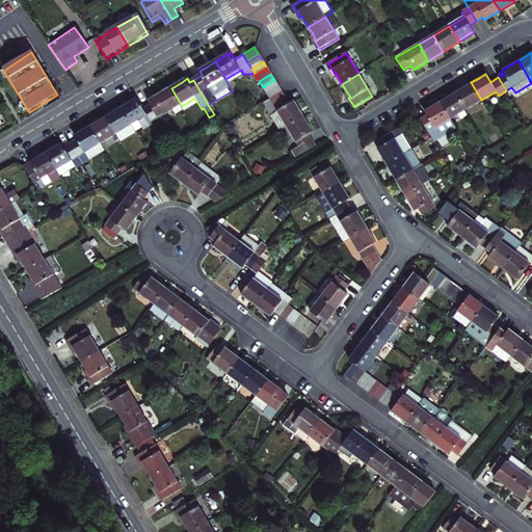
[(278,86),(274,80),(263,87),(266,94),(278,86)]
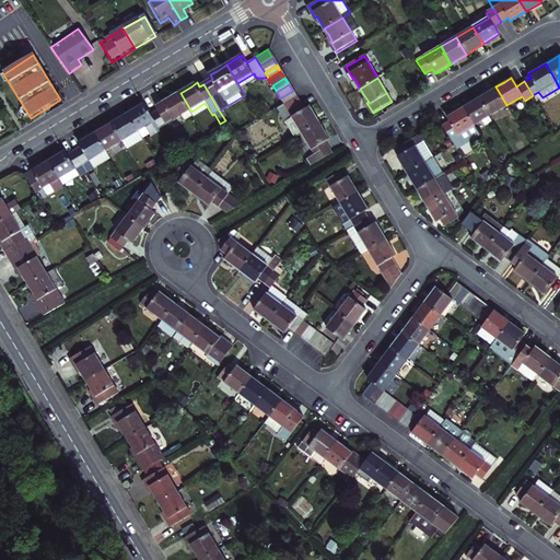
[(488,91),(480,96),(491,115),(506,105),(496,86),(488,91)]
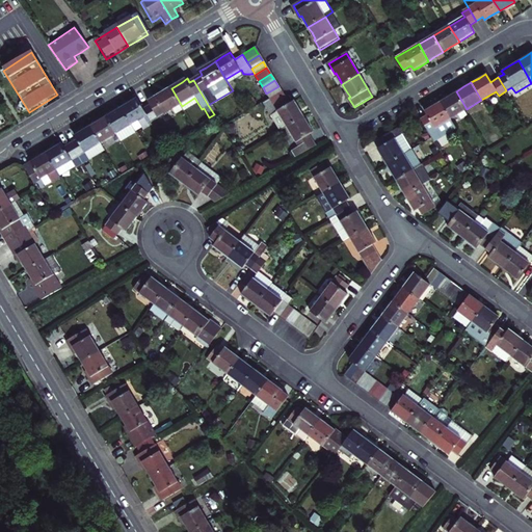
[(266,94),(270,99),(282,91),(278,86),(266,94)]
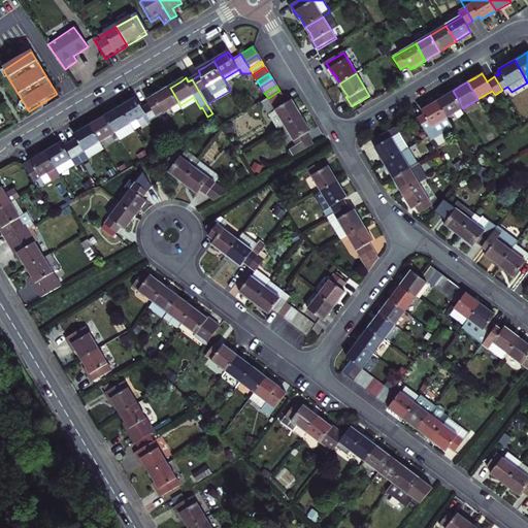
[(156,101),(150,105),(158,118),(180,105),(170,88),(161,93),(154,97),(156,101)]
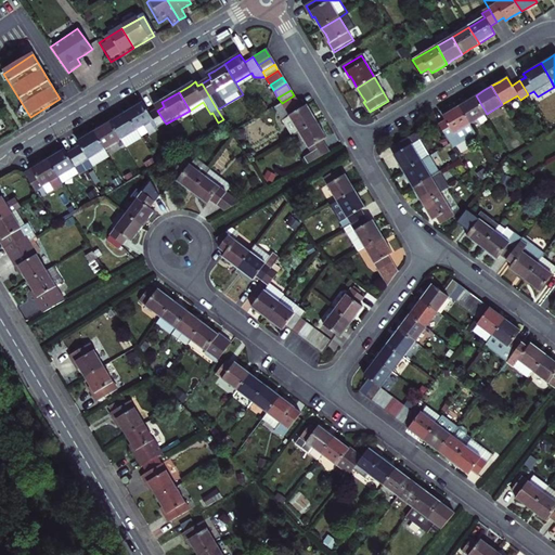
[(294,95),(282,103),(286,110),(299,101),(295,94),(294,95)]
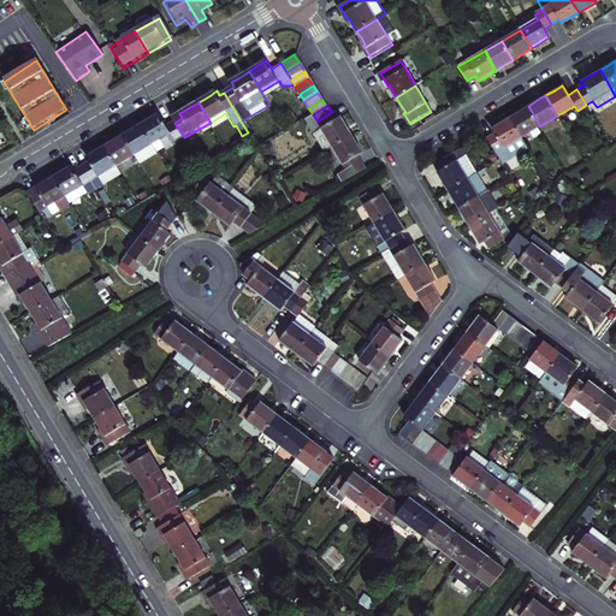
[(520,111),(510,117),(522,137),(540,126),(528,106),(520,111)]
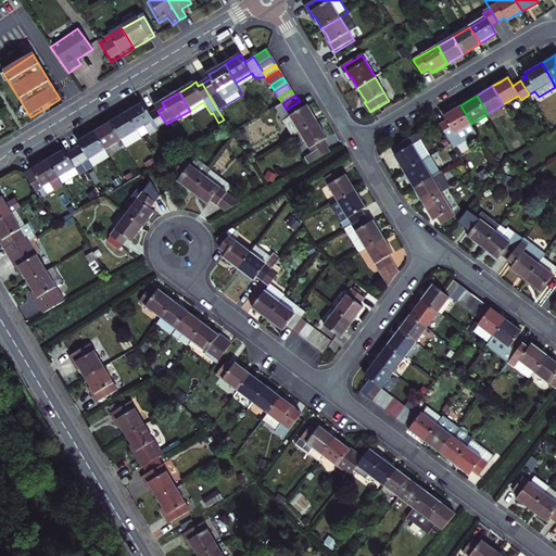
[(304,109),(300,101),(287,110),(290,116),(304,109)]
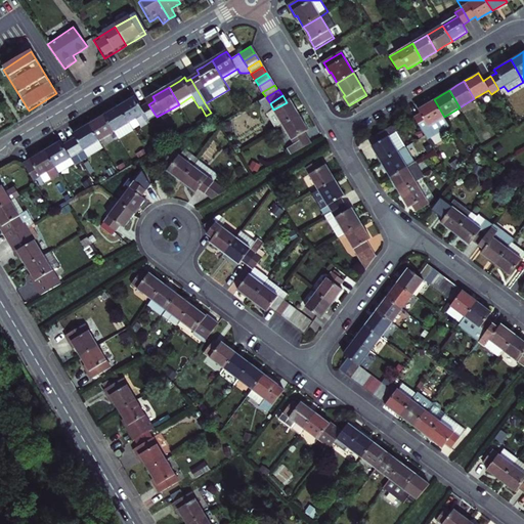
[(130,101),(121,106),(135,130),(157,117),(148,104),(142,107),(136,97),(130,101)]
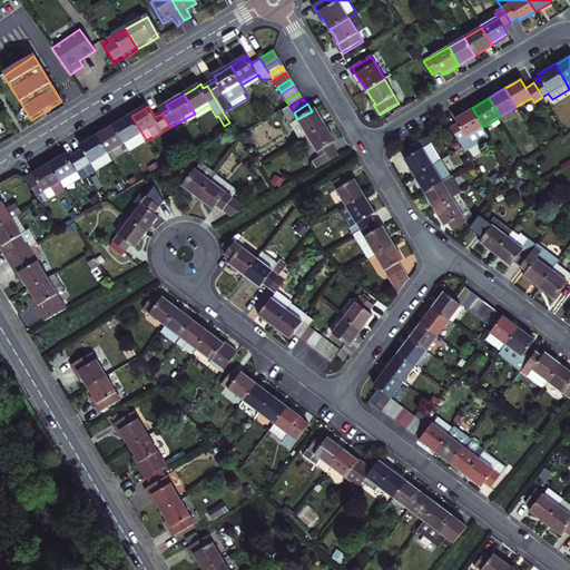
[(322,117),(317,108),(312,111),(297,119),(294,112),(290,106),(281,110),(300,141),(308,136),(327,124),(322,117)]
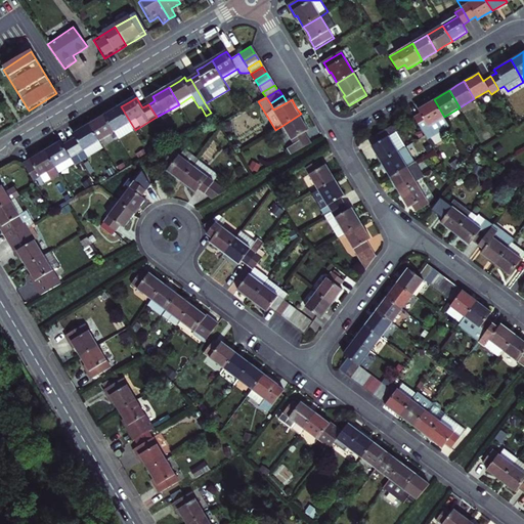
[(415,117),(428,139),(449,126),(444,117),(434,99),(426,104),(418,108),(421,113),(415,117)]
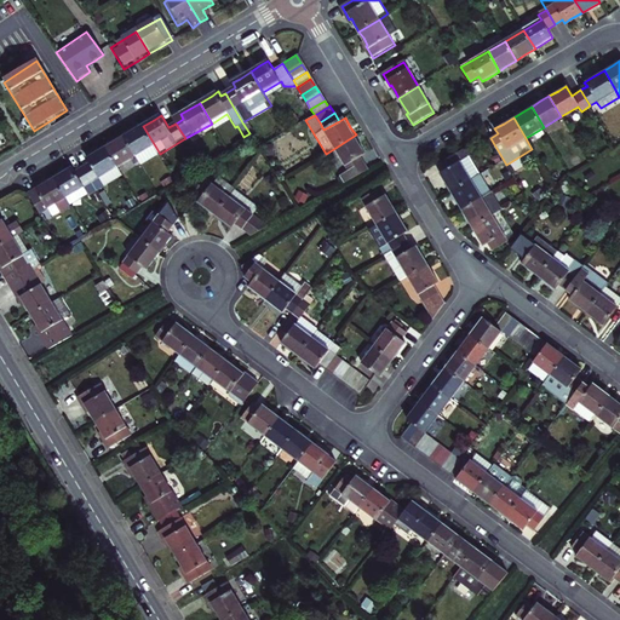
[(160,154),(143,126),(136,131),(125,137),(137,158),(142,166),(160,154)]
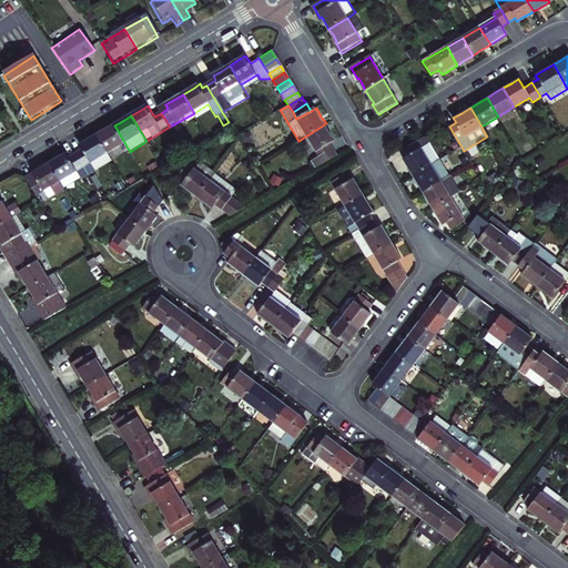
[(326,123),(307,135),(318,155),(312,160),(316,168),(337,155),(331,145),(336,142),(332,134),(326,123)]
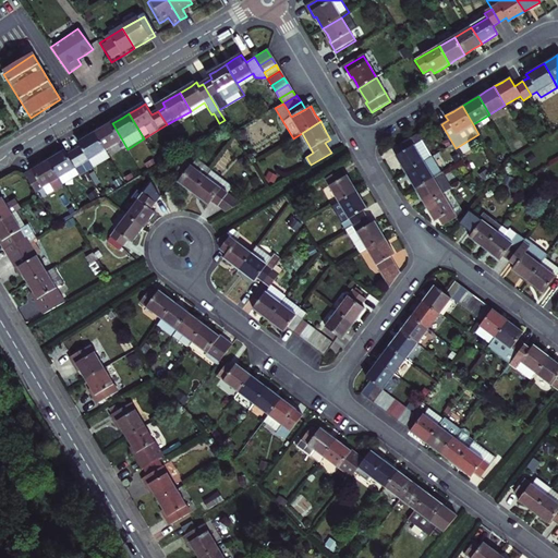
[(123,142),(112,123),(105,129),(96,133),(107,152),(123,142)]
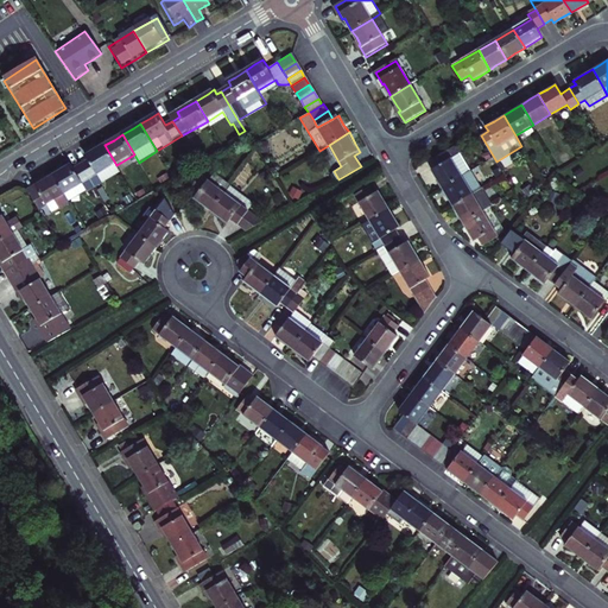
[(457,143),(448,149),(453,157),(461,151),(462,150),(457,143)]
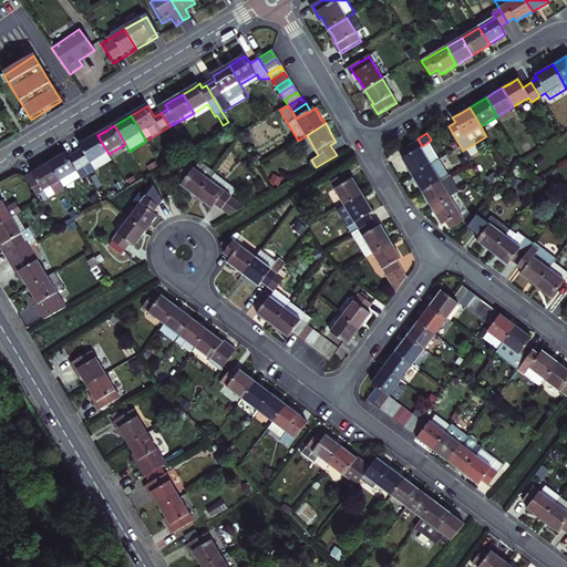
[(84,168),(109,154),(98,135),(88,142),(80,146),(82,150),(76,154),(84,168)]
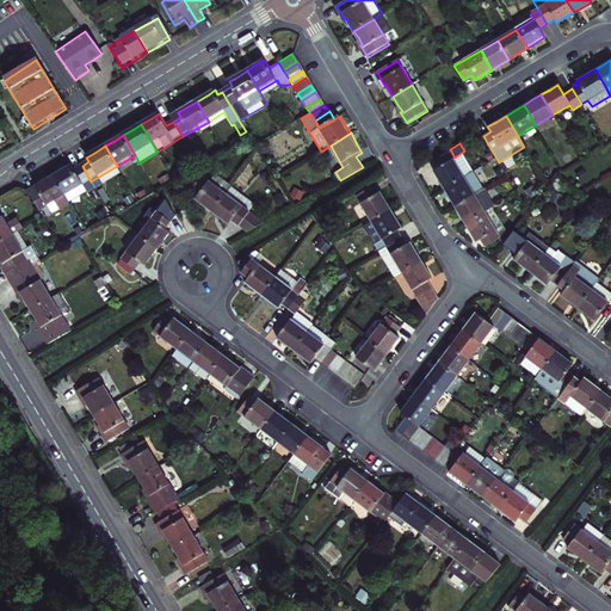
[(440,177),(445,186),(474,170),(463,152),(455,158),(450,149),(436,158),(439,165),(434,168),(440,177)]
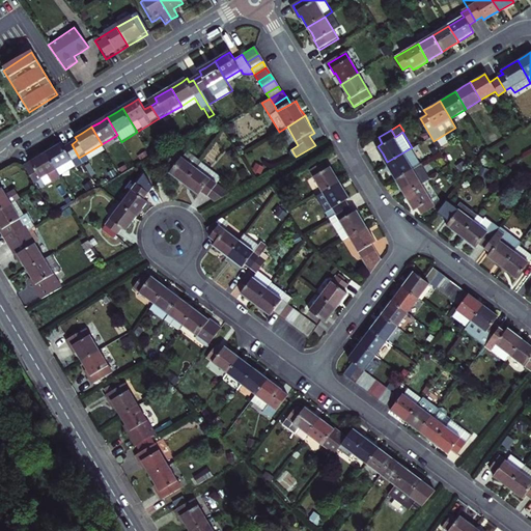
[(58,171),(79,158),(72,144),(66,147),(63,144),(54,149),(48,154),(58,171)]
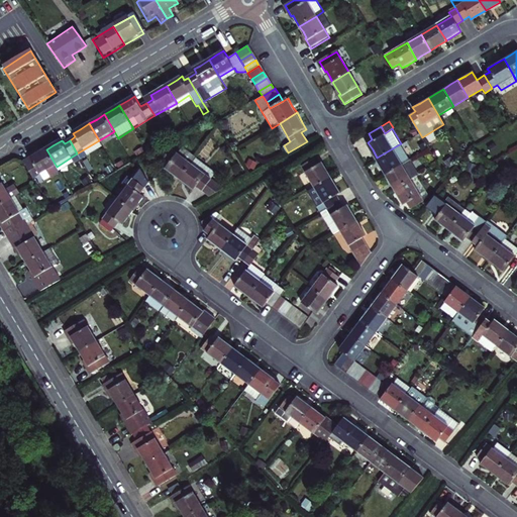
[(386,173),(411,159),(402,143),(401,143),(377,158),(382,165),(386,173)]
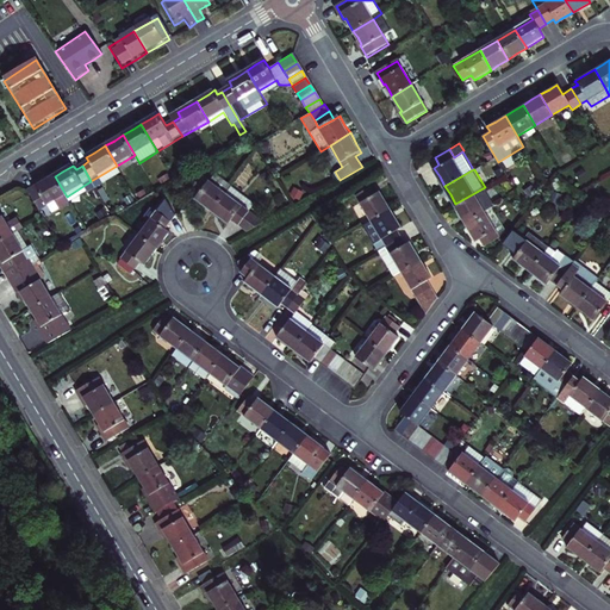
[(266,174),(260,176),(266,186),(271,182),(266,174)]
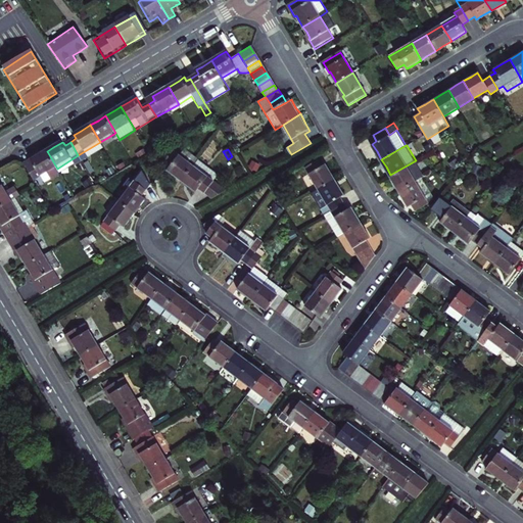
[(61,176),(57,169),(47,151),(38,156),(31,160),(34,164),(28,169),(35,182),(49,173),(54,181),(61,176)]
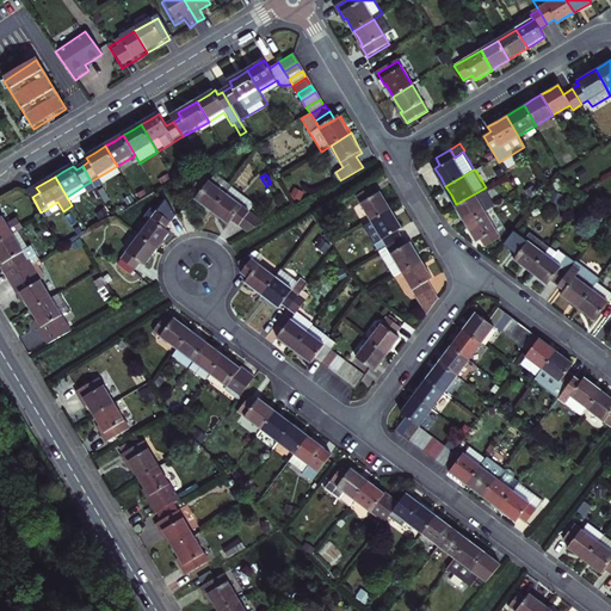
[(199,181),(191,195),(198,199),(195,204),(203,211),(213,217),(224,199),(230,192),(213,179),(207,187),(199,181)]
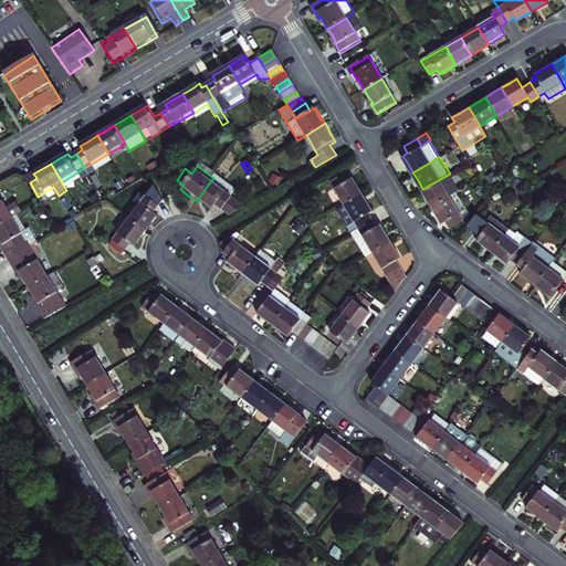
[(433,206),(457,191),(461,189),(451,173),(450,174),(422,189),(427,197),(433,206)]
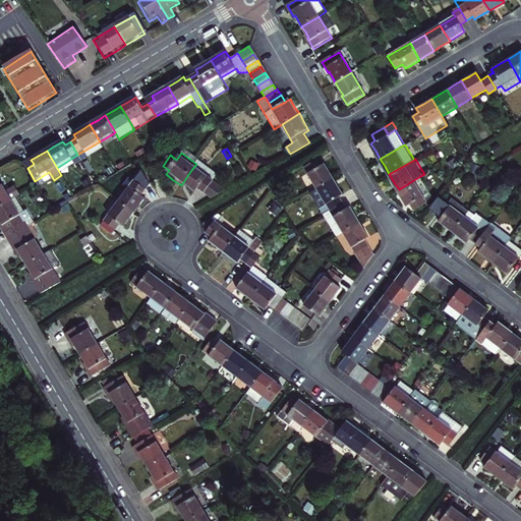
[(250,160),(247,167),(255,171),(258,164),(250,160)]
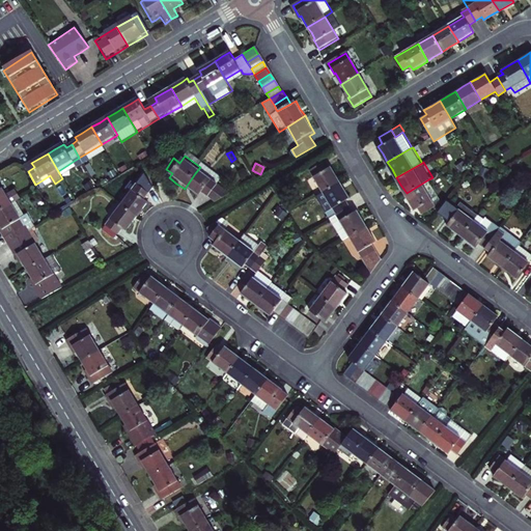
[(310,170),(324,193),(340,183),(336,174),(331,167),(327,170),(323,163),(310,170)]
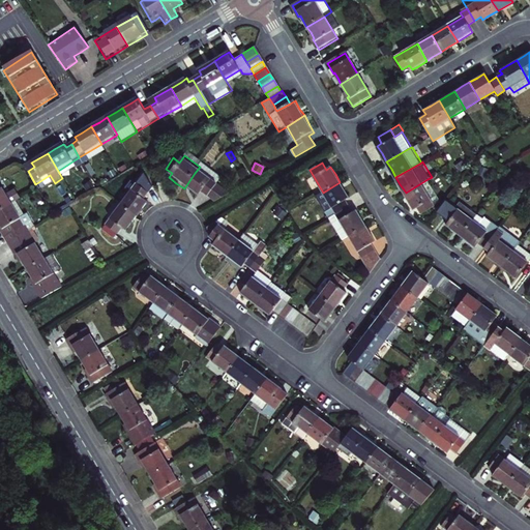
[(222,182),(200,167),(195,173),(184,188),(194,195),(200,200),(203,196),(214,204),(227,198),(216,189),(222,182)]
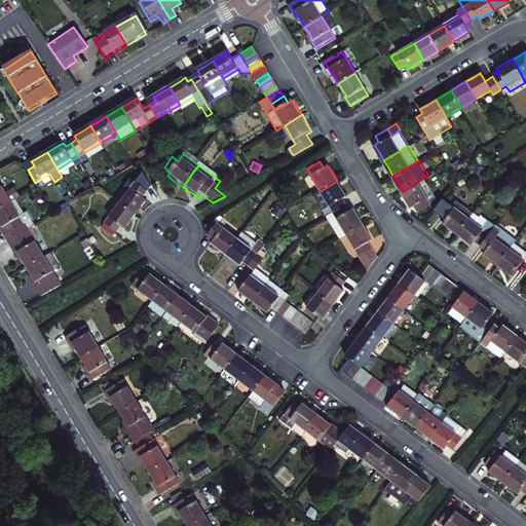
[(437,199),(424,178),(403,191),(407,199),(411,205),(415,203),(419,210),(437,199)]
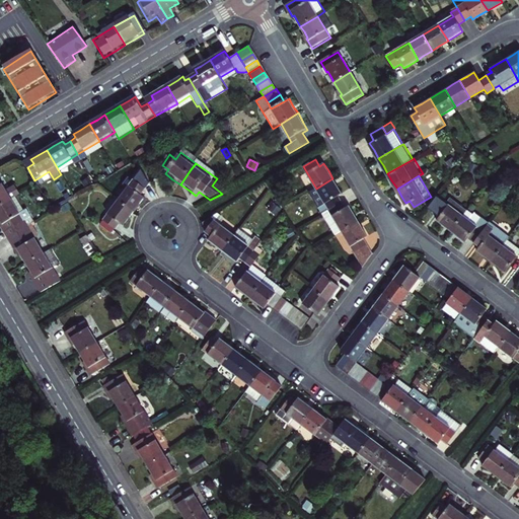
[(310,192),(323,213),(342,203),(338,196),(342,194),(338,187),(332,178),(316,189),(310,192)]
